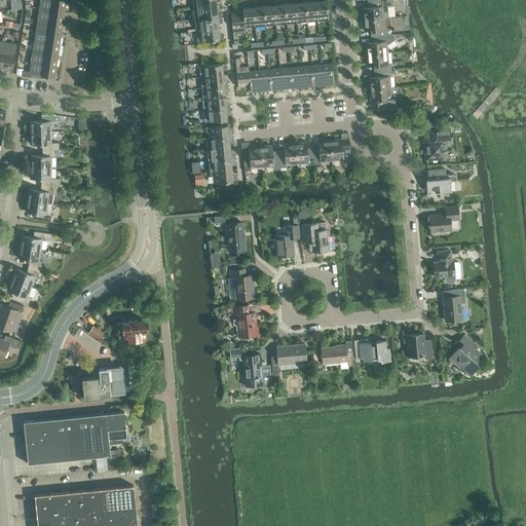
[(62,0),(39,0),(39,8),(65,12),(66,1),(62,0)]
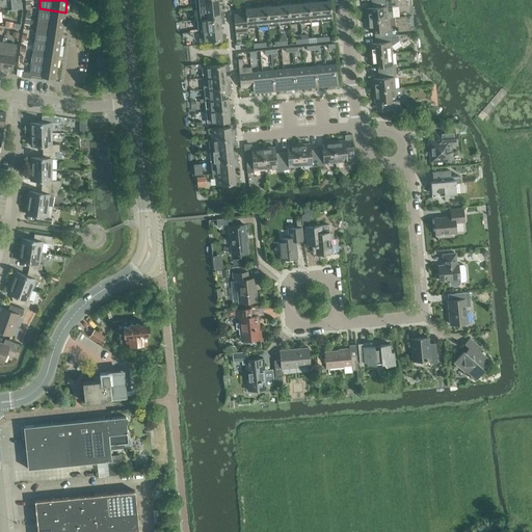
[(319,0),(309,1),(311,22),(321,21),(319,0)]
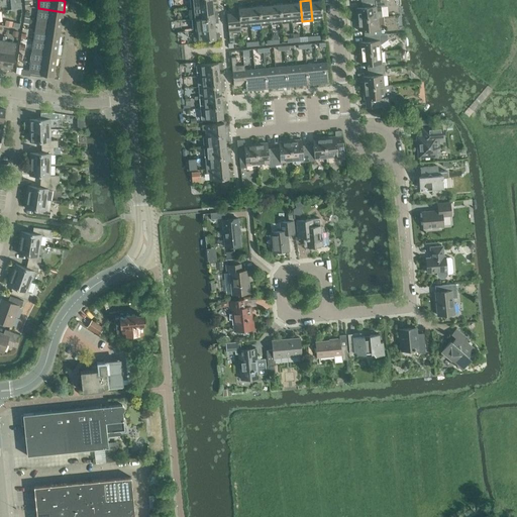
[(312,20),(323,19),(320,0),(315,0),(310,0),(312,20)]
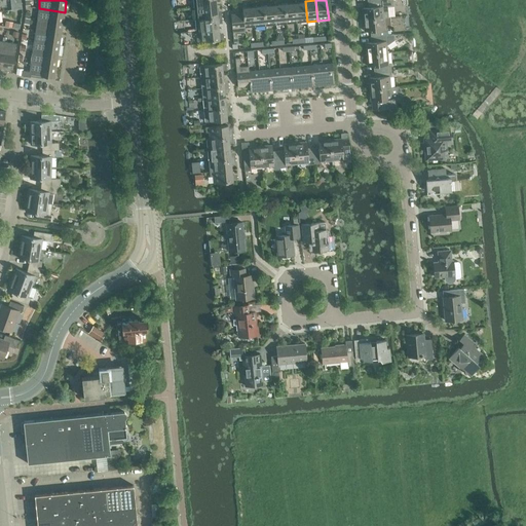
[(388,17),(387,6),(393,5),(392,0),(382,0),(368,1),(368,7),(362,8),(363,20),(383,17),(388,17)]
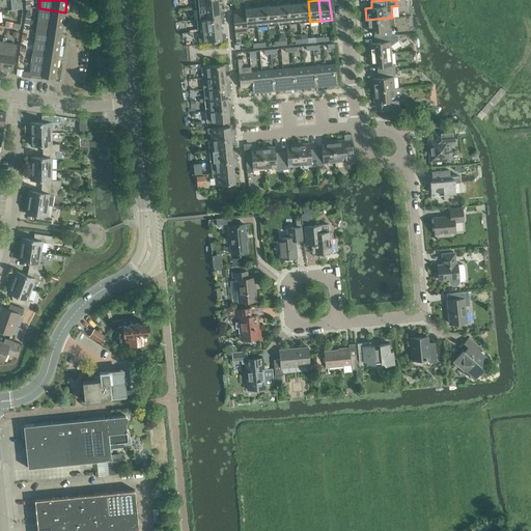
[(308,1),(298,2),(300,23),(310,22),(308,1)]
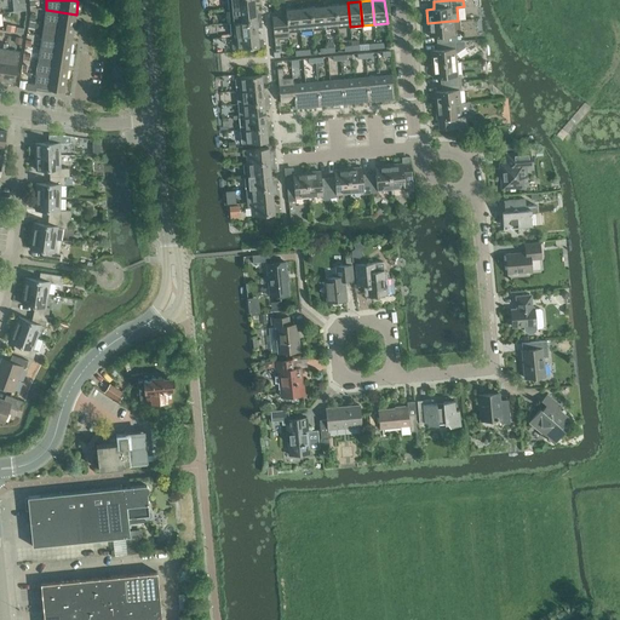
[(348,3),(336,4),(338,28),(350,27),(348,3)]
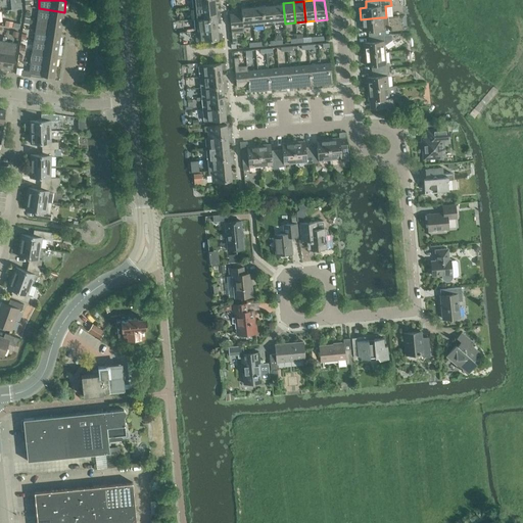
[(283,3),(273,4),(274,25),(285,24),(283,3)]
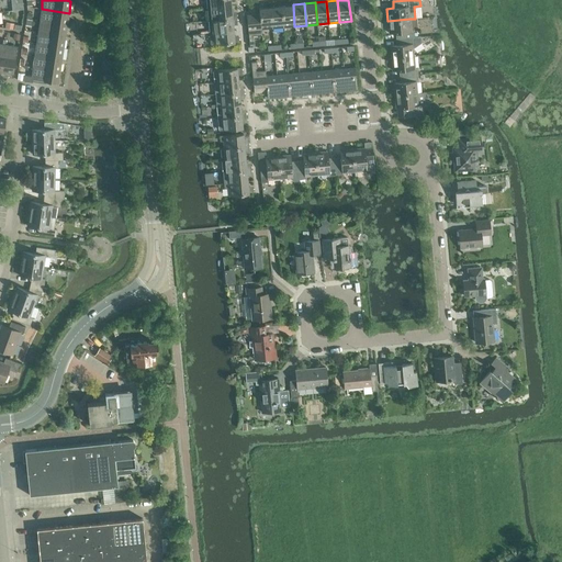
[(293,4),(282,6),(283,26),(294,26),(293,4)]
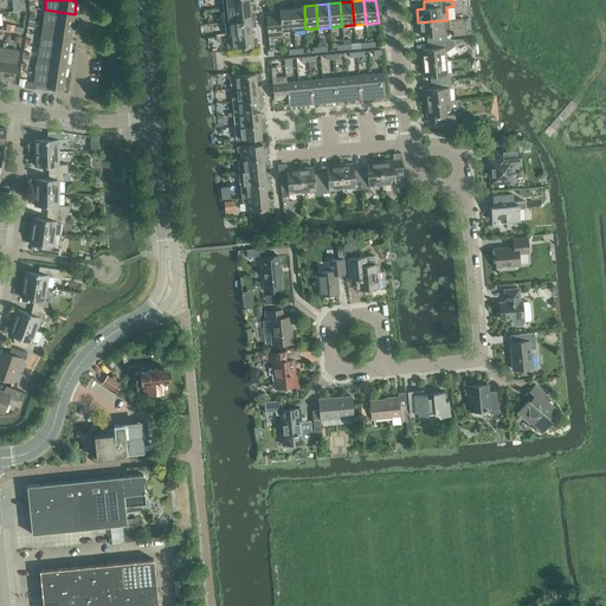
[(304,6),(291,7),(294,30),(305,28),(304,6)]
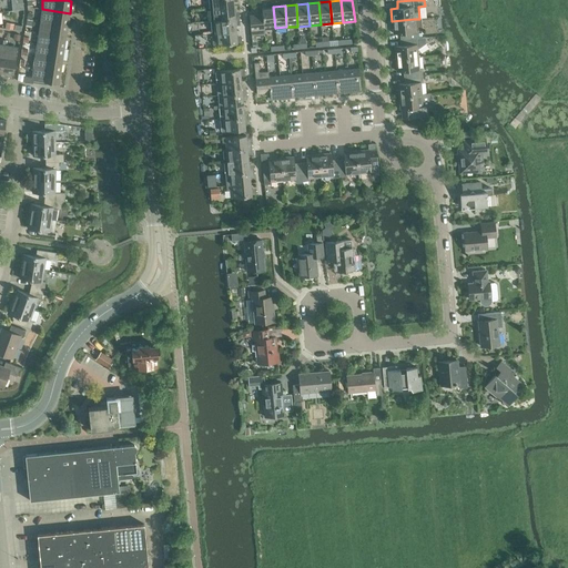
[(233,7),(210,9),(211,21),(240,18),(239,13),(234,14),(233,7)]
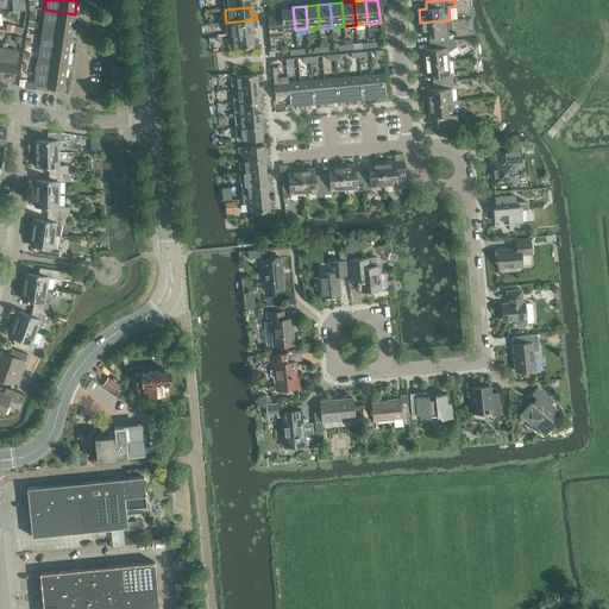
[(281,8),(281,14),(282,14),(283,31),(295,30),(293,7),(281,8)]
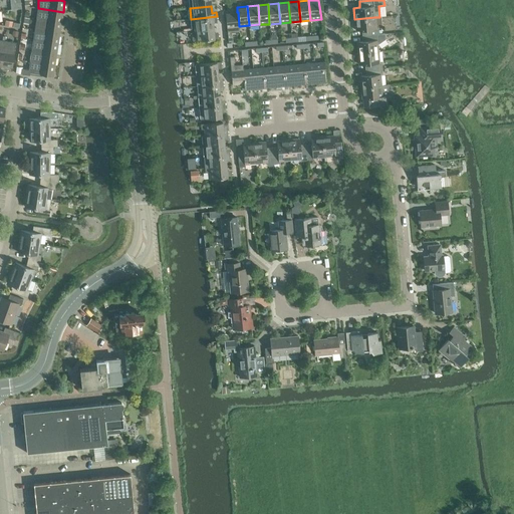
[(36,19),(61,22),(63,12),(38,8),(36,19)]
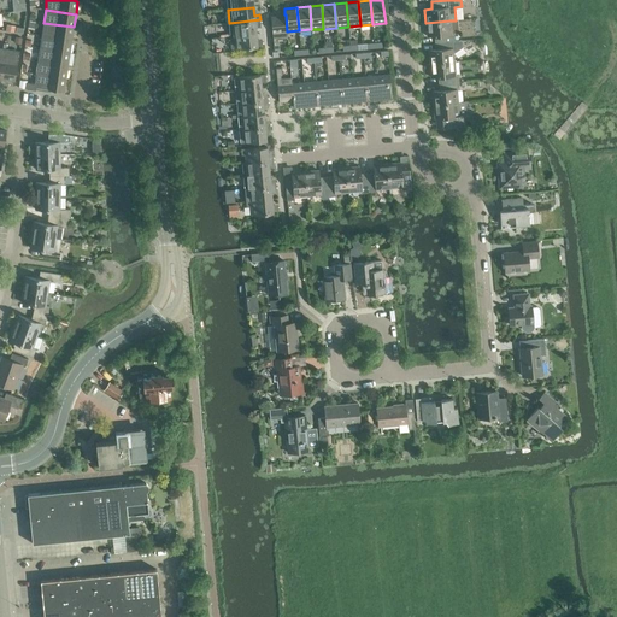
[(274,51),(280,50),(278,39),(288,37),(287,31),(286,15),(285,15),(271,17),(274,51)]
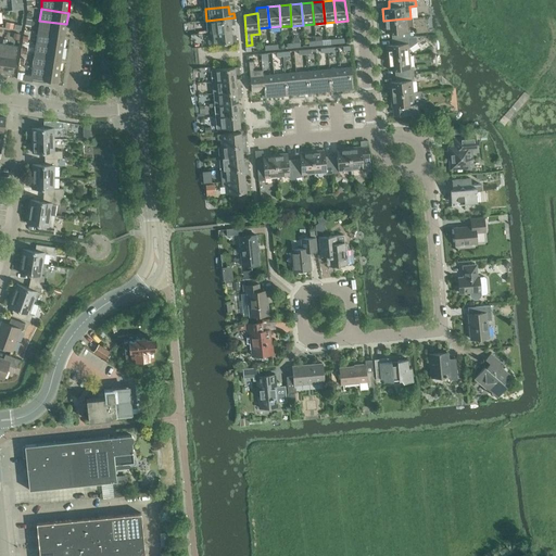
[(235,22),(235,17),(206,21),(207,32),(230,29),(230,22),(235,22)]
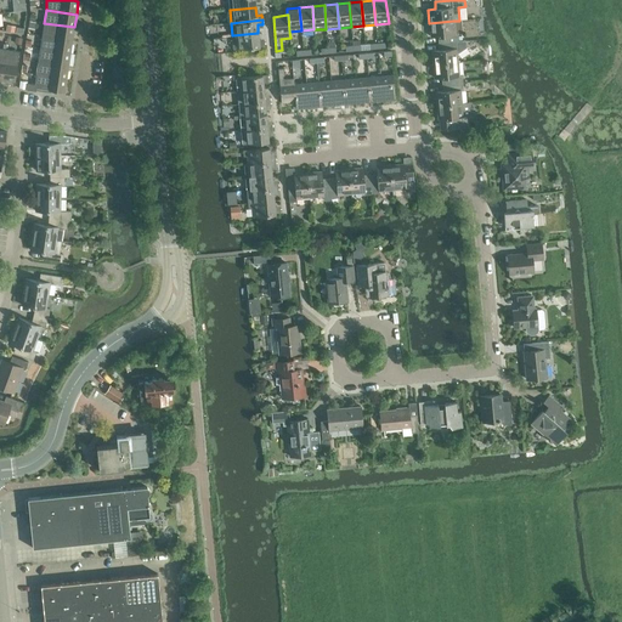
[(437,35),(439,43),(458,41),(458,37),(458,34),(454,34),(453,21),(429,23),(430,37),(437,35)]
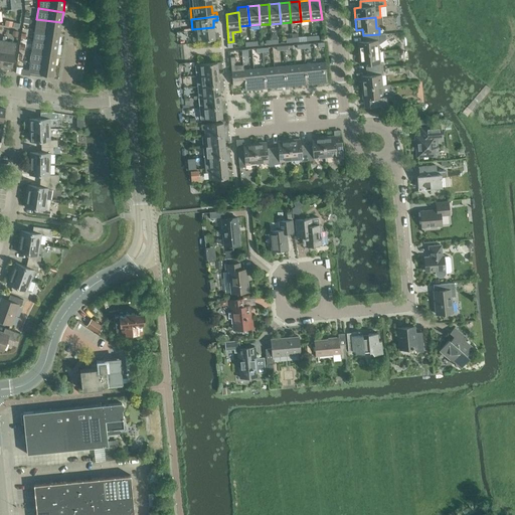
[(36,19),(35,29),(59,33),(61,22),(36,19)]
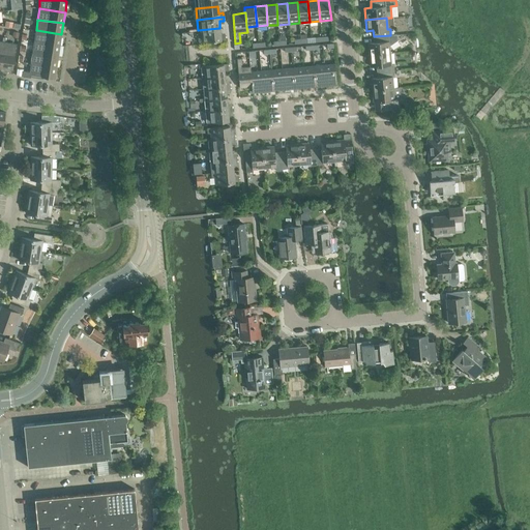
[(199,42),(226,39),(225,35),(221,35),(219,28),(198,30),(199,42)]
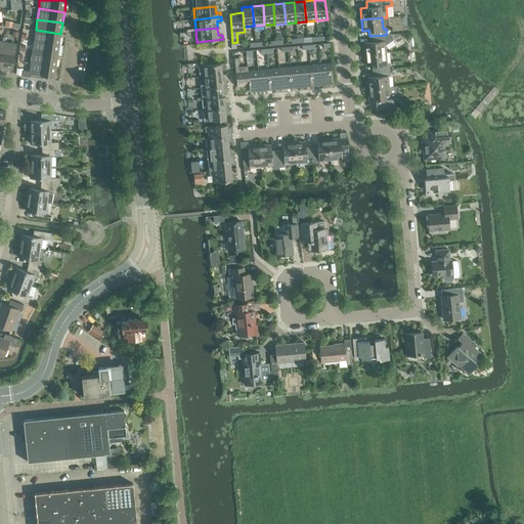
[(36,30),(34,41),(59,45),(60,34),(36,30)]
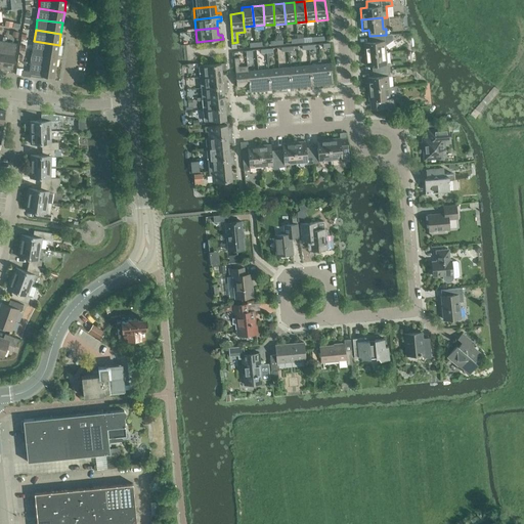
[(387,41),(386,35),(369,36),(369,42),(364,43),(365,54),(386,52),(385,41),(387,41)]
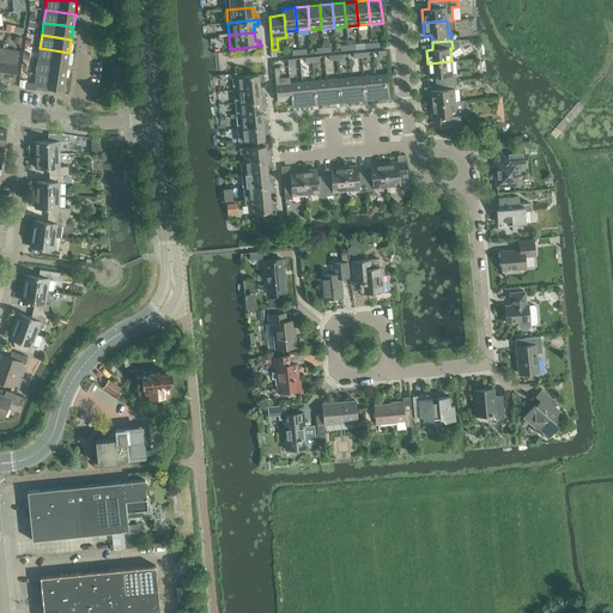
[(18,50),(5,48),(1,78),(14,80),(18,50)]
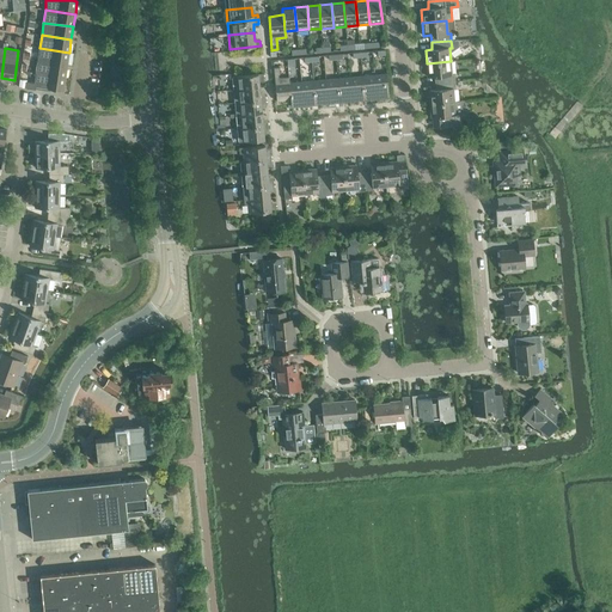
[(37,61),(67,65),(69,53),(40,48),(37,61)]
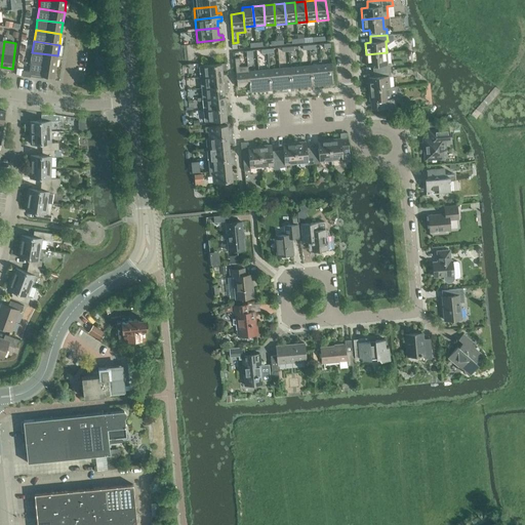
[(57,55),(32,52),(31,63),(56,67),(57,55)]
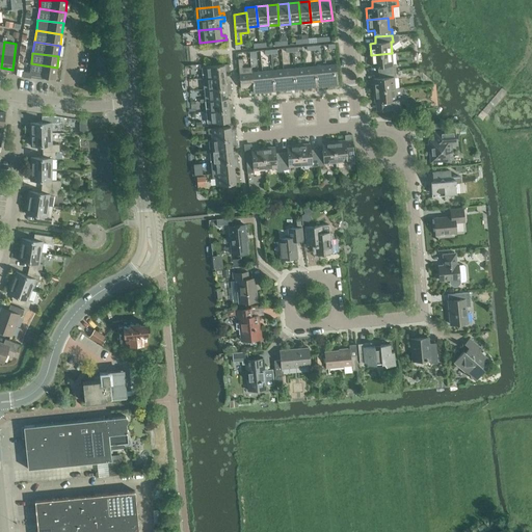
[(393,64),(392,53),(371,55),(372,67),(377,65),(378,72),(396,71),(395,64),(393,64)]
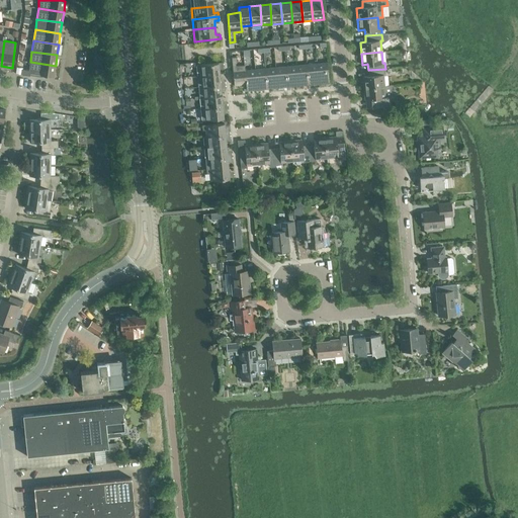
[(234,85),(246,84),(245,70),(245,65),(236,66),(236,64),(237,63),(237,57),(232,57),(234,85)]
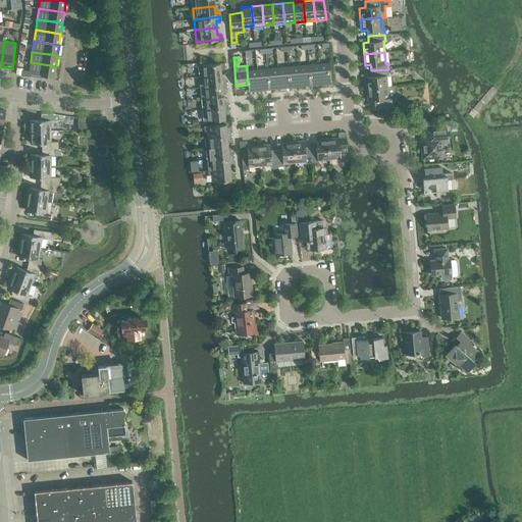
[(54,77),(56,66),(31,62),(29,70),(22,70),(21,75),(31,76),(31,74),(54,77)]
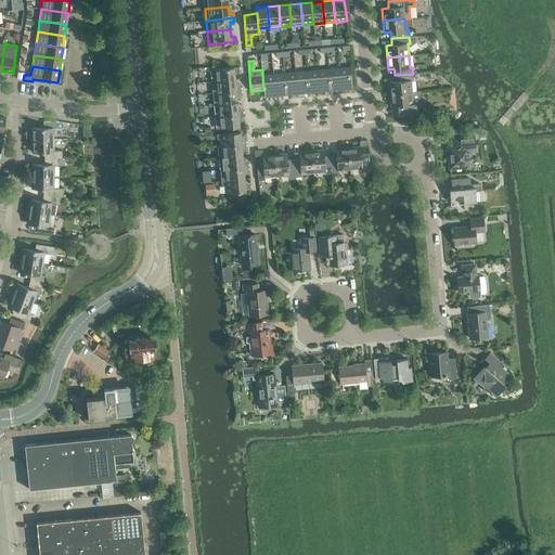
[(210,69),(211,77),(211,81),(235,79),(234,72),(239,71),(239,66),(210,69)]
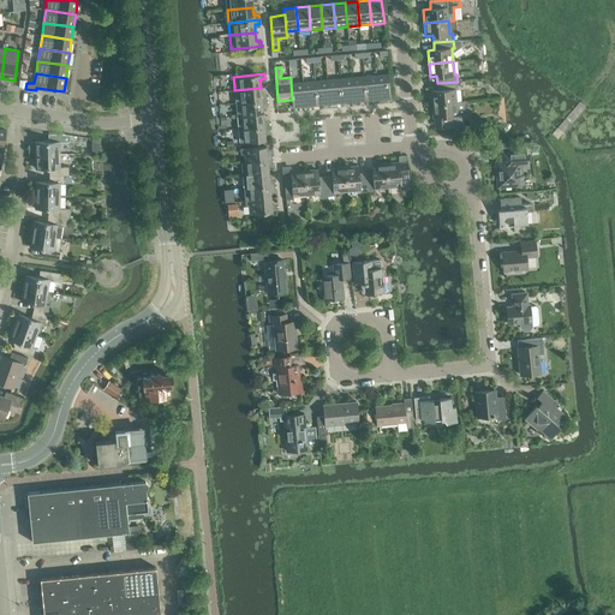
[(376,76),(378,99),(392,97),(389,75),(376,76)]
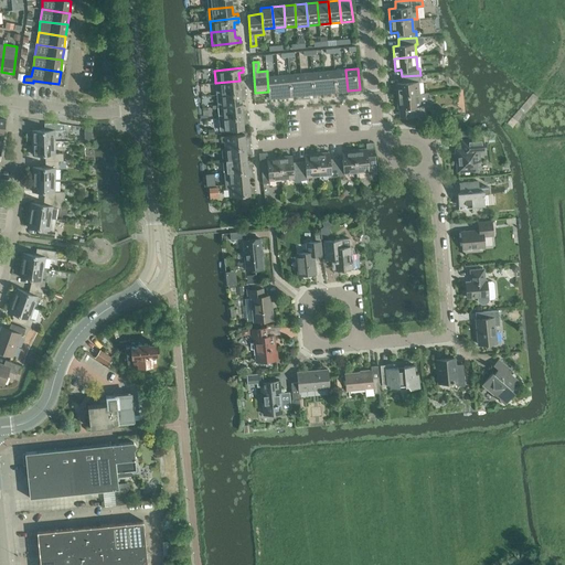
[(323,71),(326,93),(337,92),(334,70),(323,71)]
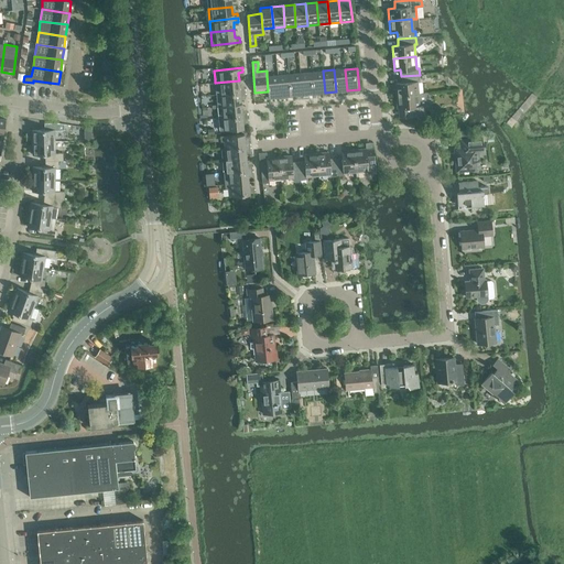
[(334,69),(336,91),(347,90),(345,69),(334,69)]
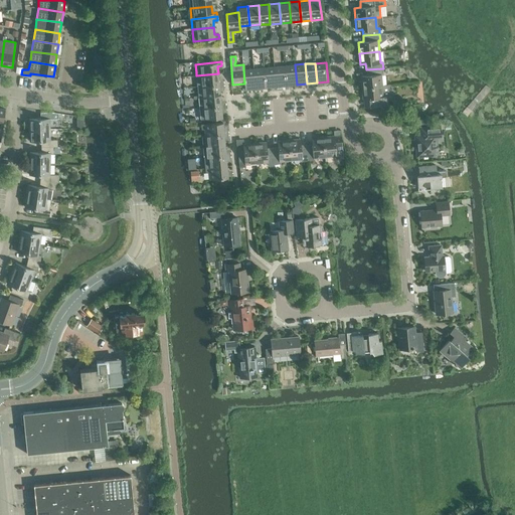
[(286,84),(297,84),(295,64),(285,65),(286,84)]
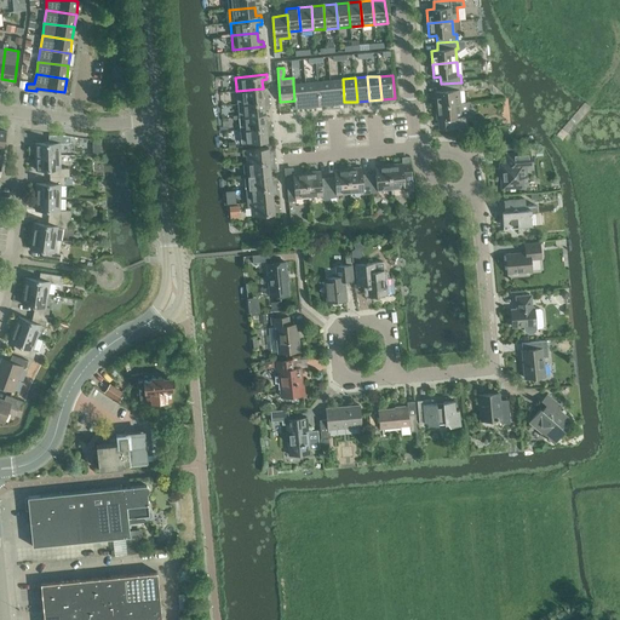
[(329,80),(332,103),(344,102),(343,79),(329,80)]
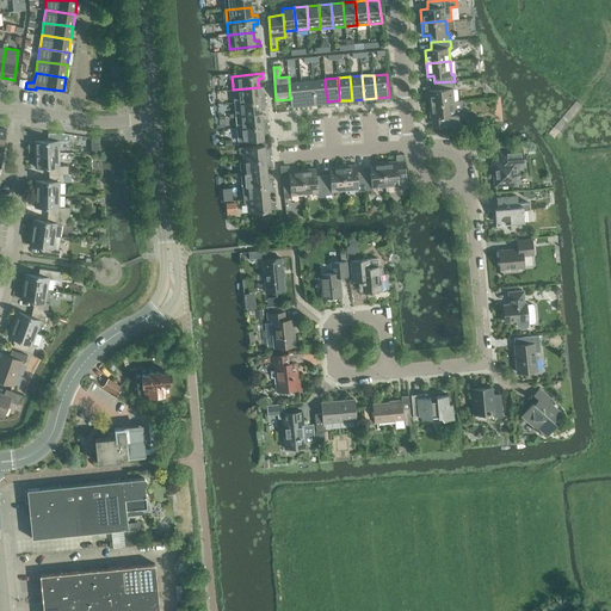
[(313,80),(315,103),(327,102),(325,79),(313,80)]
